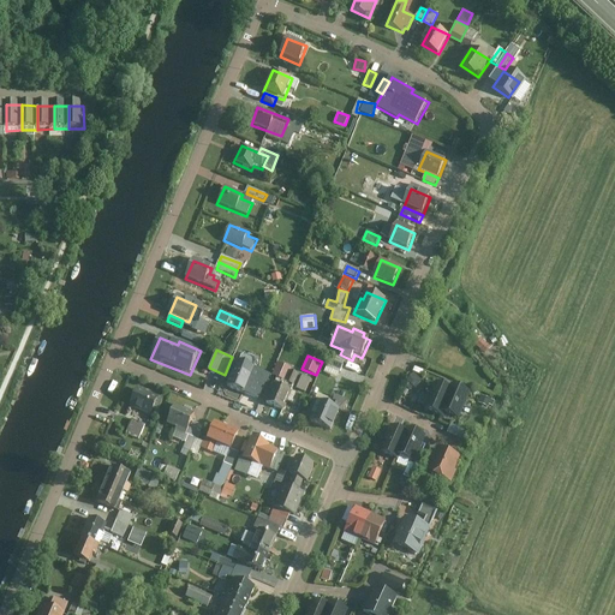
[(251,378),(256,370),(237,362),(226,389),(244,396),(251,378)]
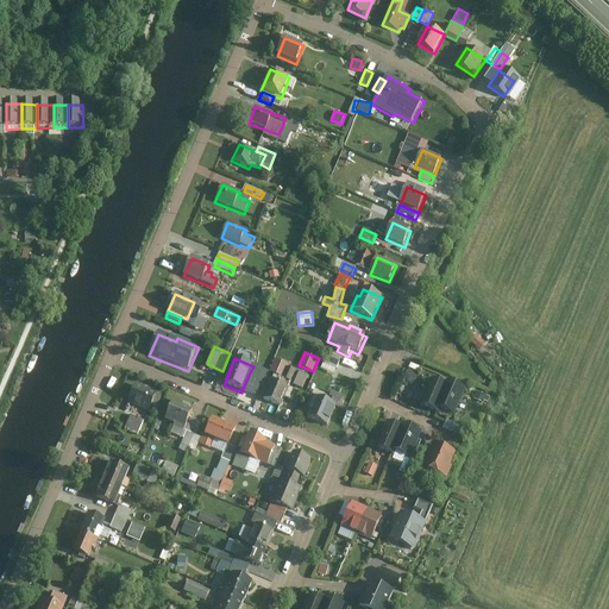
[(282,377),(288,364),(275,358),(269,371),(282,377)]
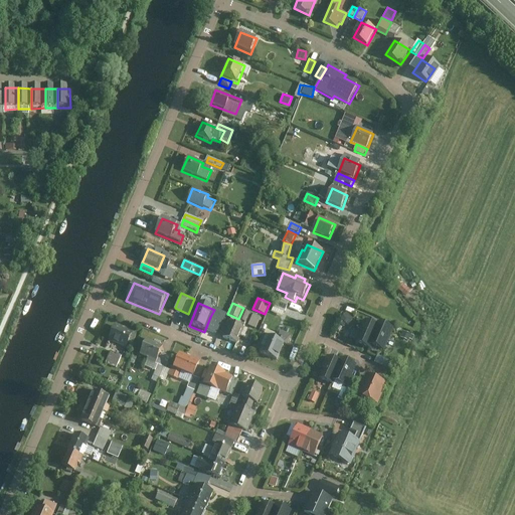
[(237,345),(250,314),(243,311),(238,321),(232,319),(223,340),(237,345)]
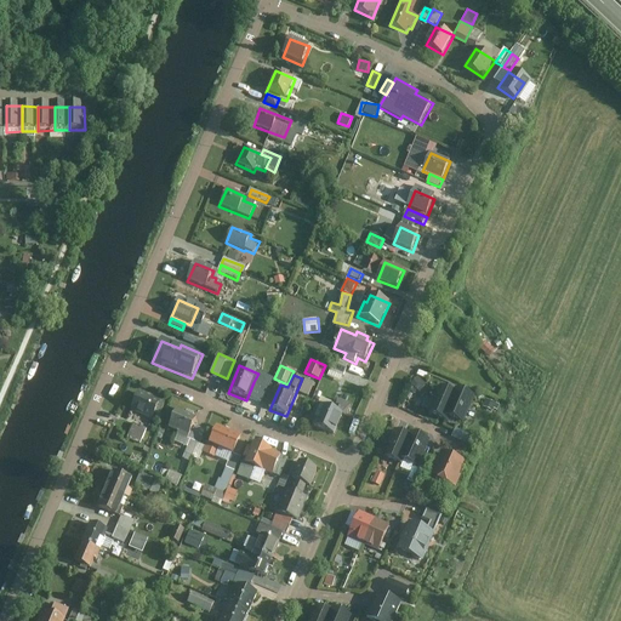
[(422,391),(425,381),(415,377),(411,388),(422,391)]
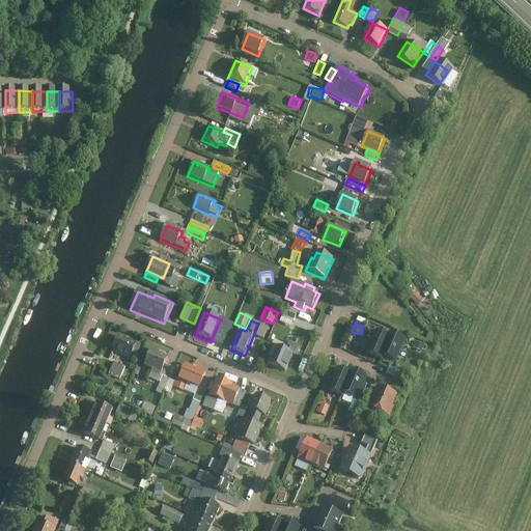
[(226,331),(217,327),(211,342),(220,345),(226,331)]
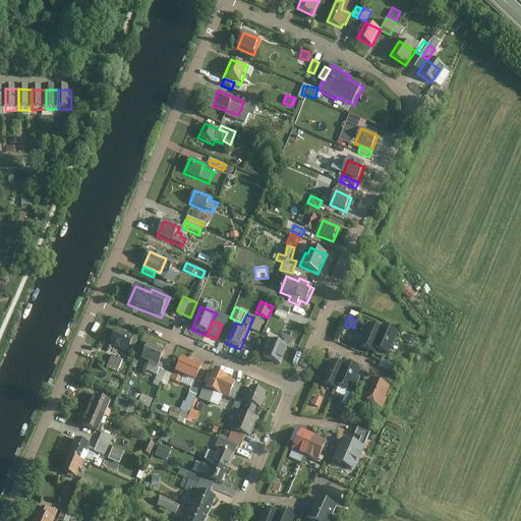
[(373,354),(374,351),(383,332),(369,327),(359,349),(373,354)]
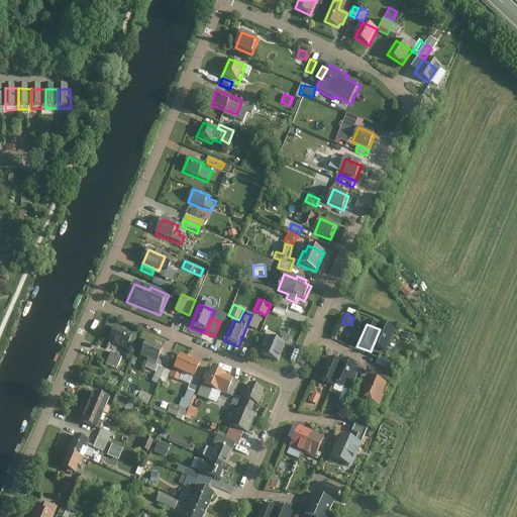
[(386,353),(395,331),(381,325),(380,329),(372,348),(386,353)]
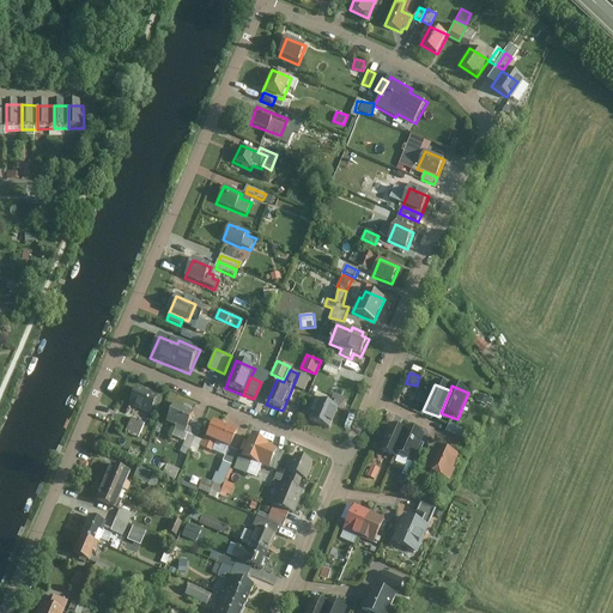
[(158,399),(138,390),(129,408),(138,412),(134,422),(144,426),(149,417),(150,417),(158,399)]
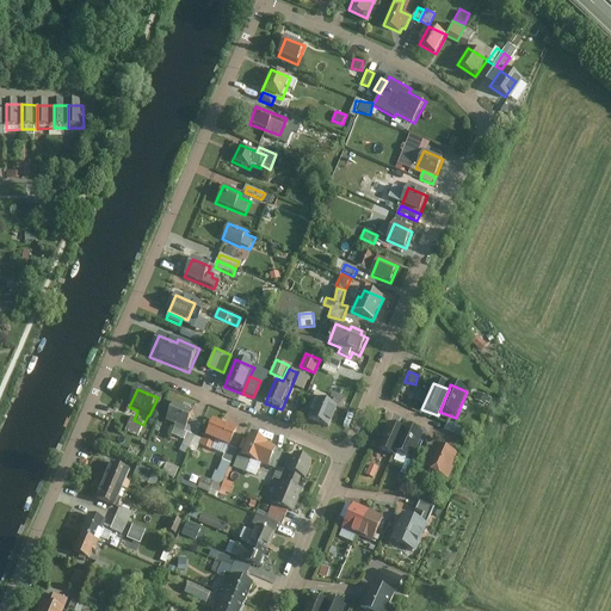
[(308,421),(328,430),(337,411),(340,412),(346,400),(332,394),(327,406),(313,400),(309,408),(314,409),(308,421)]
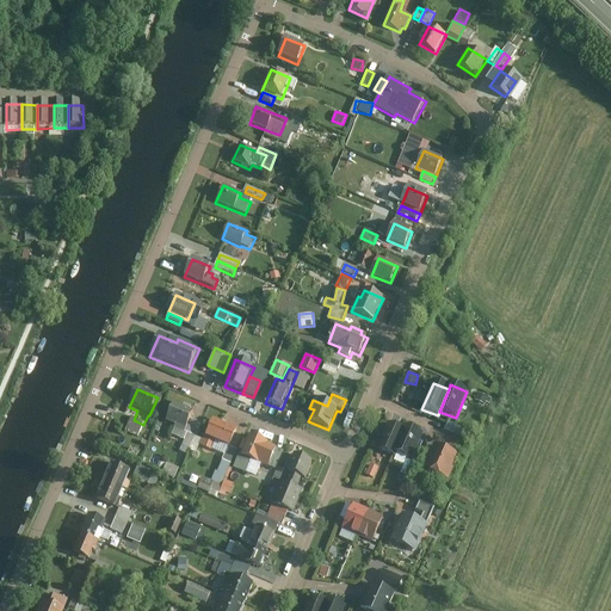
[(193,413),(174,406),(166,425),(176,429),(174,431),(184,434),(193,413)]
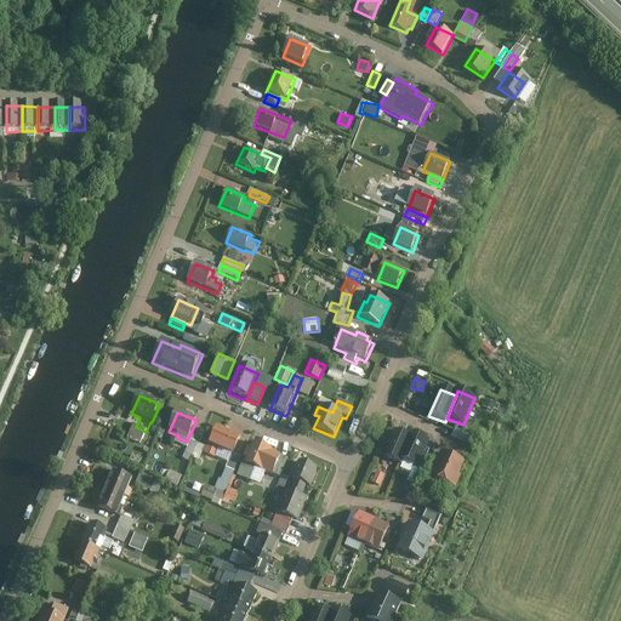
[(146,433),(132,427),(127,439),(141,445),(146,433)]
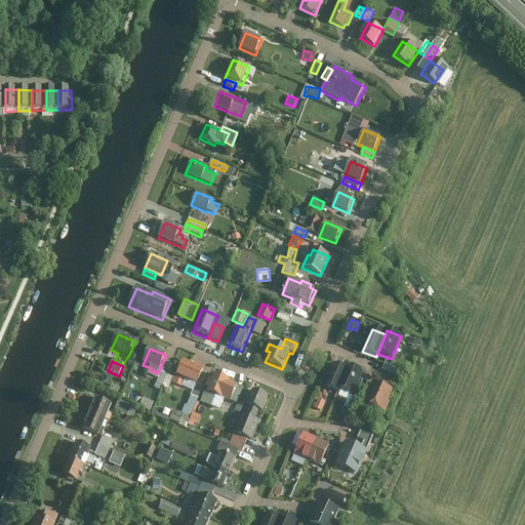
[(196,388),(203,370),(183,362),(173,386),(182,389),(184,382),(196,388)]
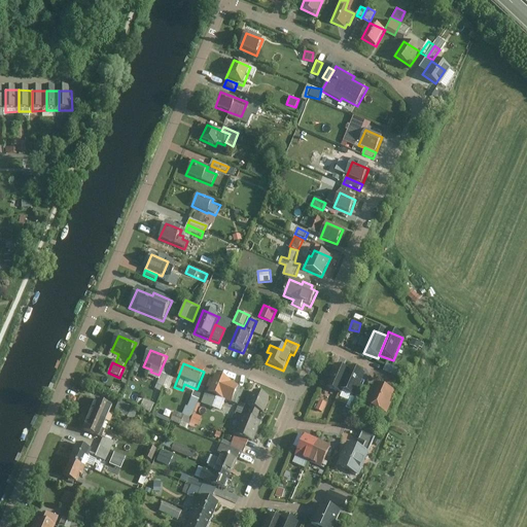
[(386,363),(383,371),(397,377),(400,370),(386,363)]
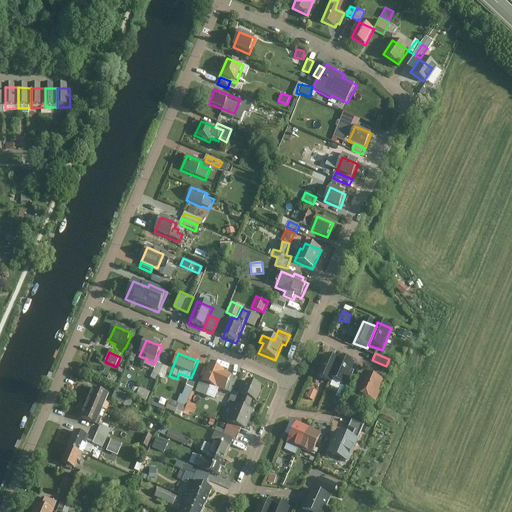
[(331,381),(339,362),(327,357),(318,379),(330,384),(331,381)]
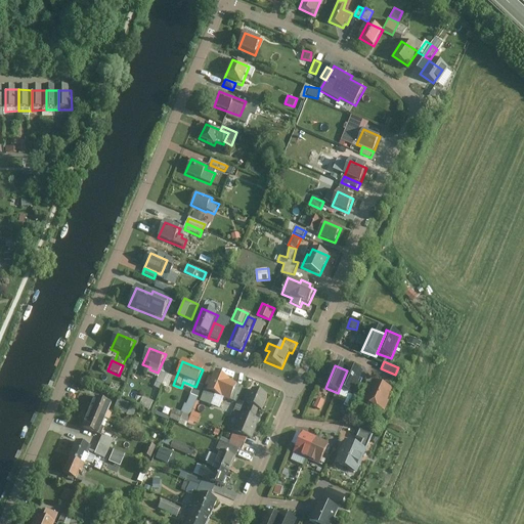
[(351,395),(360,373),(348,367),(347,370),(339,390),(351,395)]
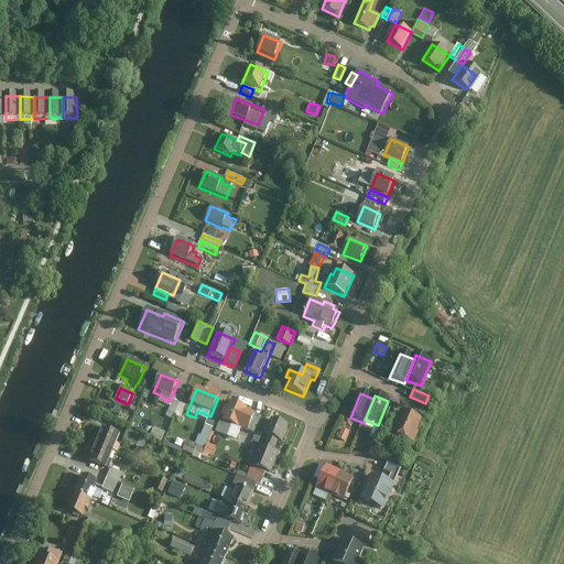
[(174,416),(180,404),(173,402),(167,413),(174,416)]
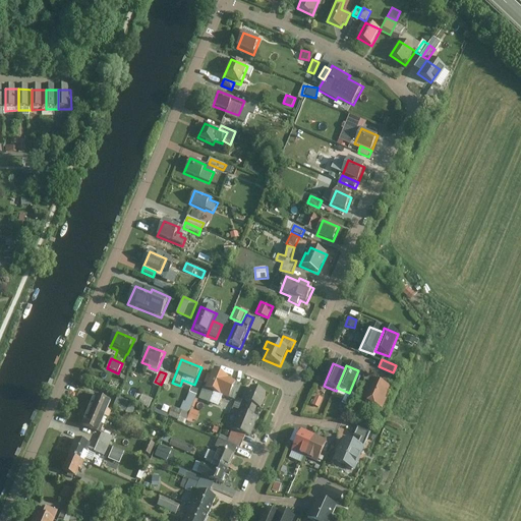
[(222,396),(229,379),(213,372),(206,390),(222,396)]
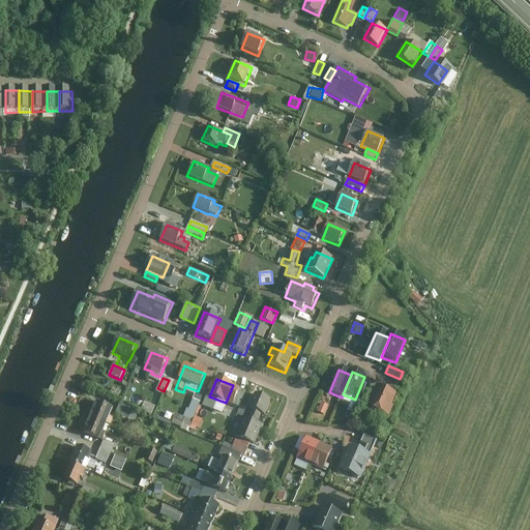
[(235,400),(239,389),(234,386),(230,398),(235,400)]
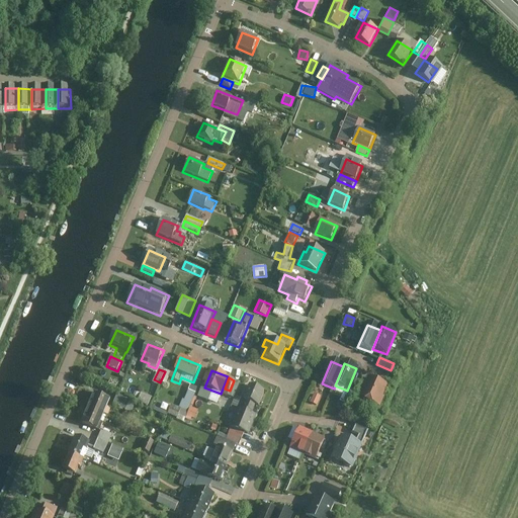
[(390,385),(369,377),(364,390),(363,389),(358,399),(380,409),(384,399),(383,398),(390,385)]
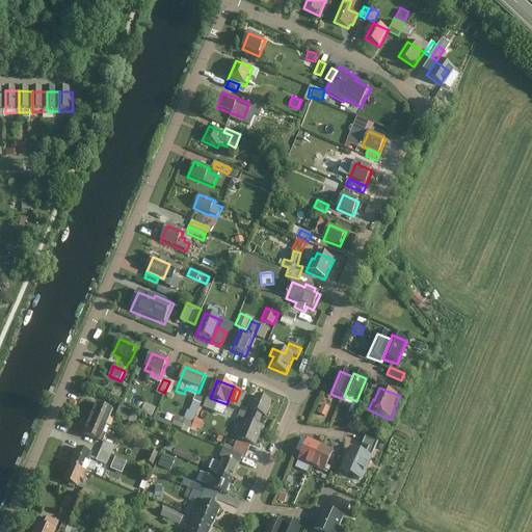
[(253,415),(249,422),(259,427),(262,419),(266,420),(272,404),(257,397),(249,414),(253,415)]
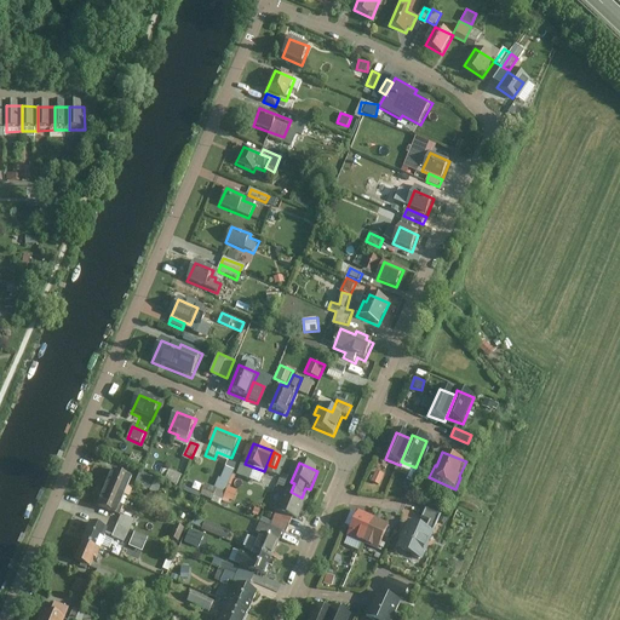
[(168,470),(166,481),(181,483),(182,472),(168,470)]
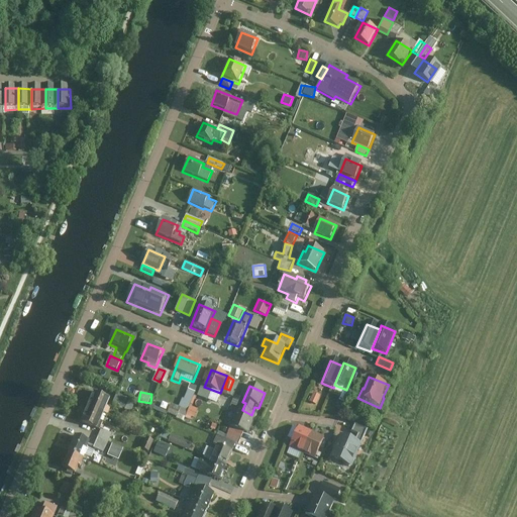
[(188,412),(195,395),(188,392),(181,409),(188,412)]
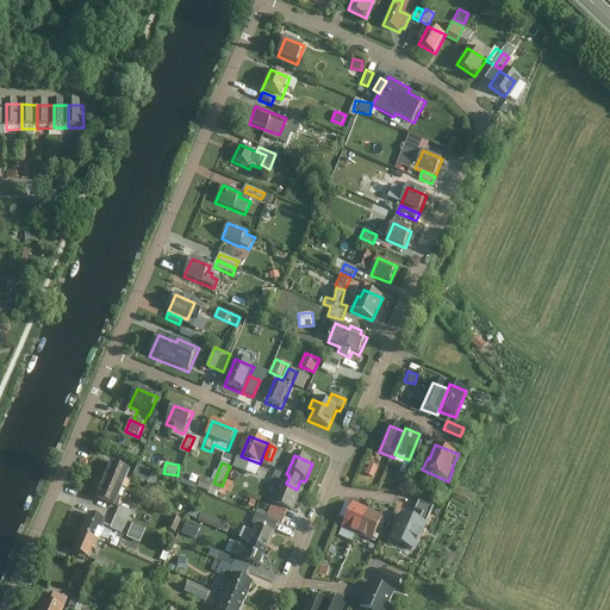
[(112,464),(104,483),(123,491),(131,472),(112,464)]
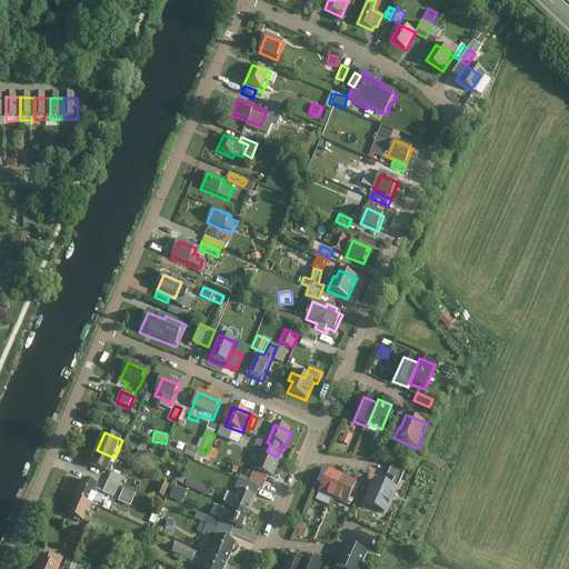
[(341,442),(350,445),(353,435),(345,432),(341,442)]
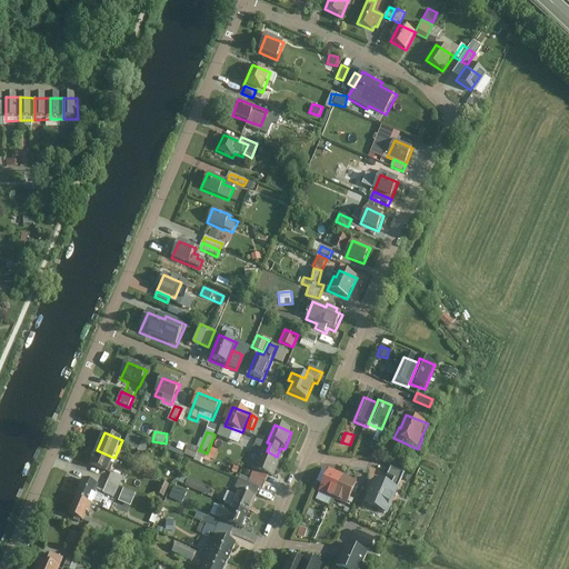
[(142,441),(128,436),(123,446),(138,452),(142,441)]
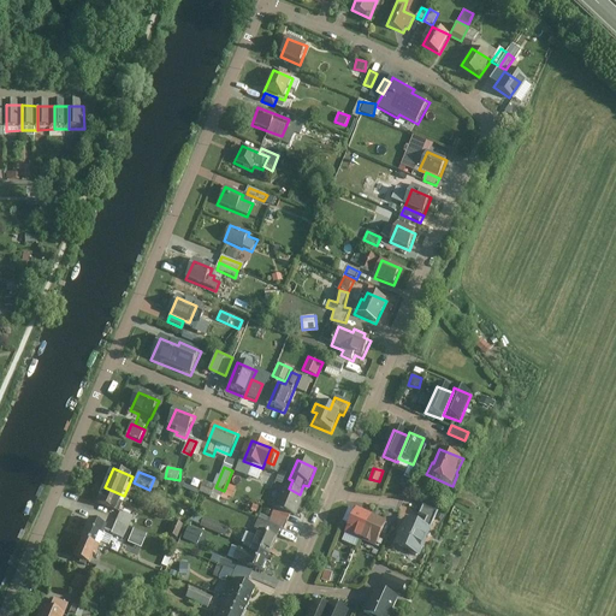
[(304,496),(300,495),(289,489),(284,486),(273,510),(296,519),(304,496)]
